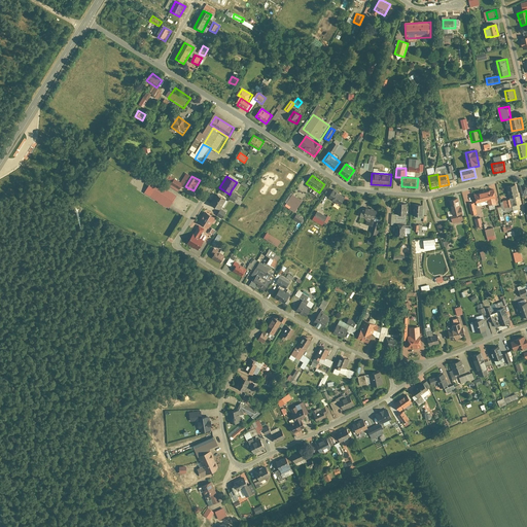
[(153,180),(145,194),(170,210),(178,197),(153,180)]
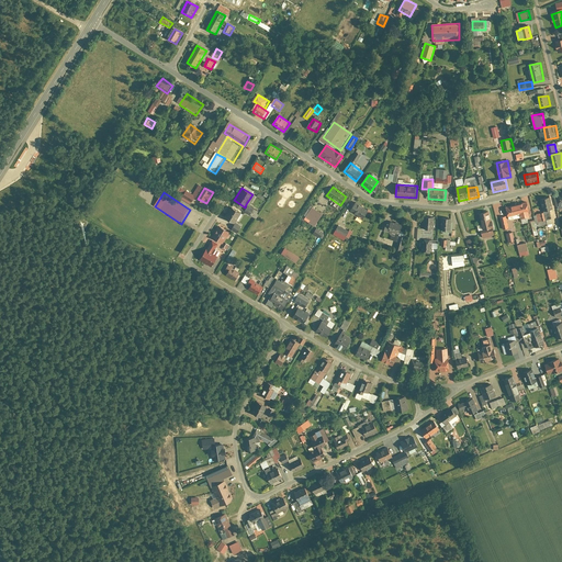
[(184,193),(180,199),(190,206),(194,200),(184,193)]
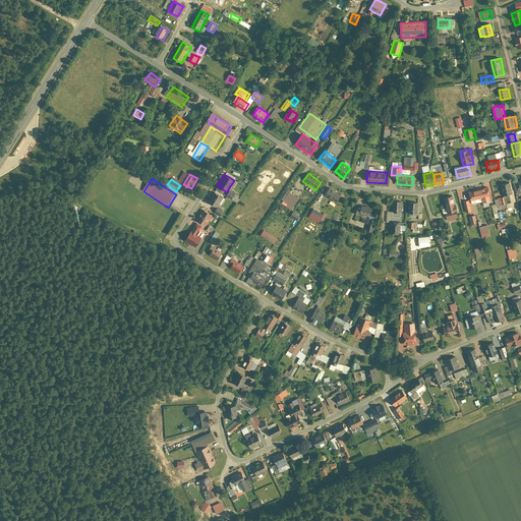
[(510,194),(513,193),(510,182),(501,184),(504,195),(510,194)]
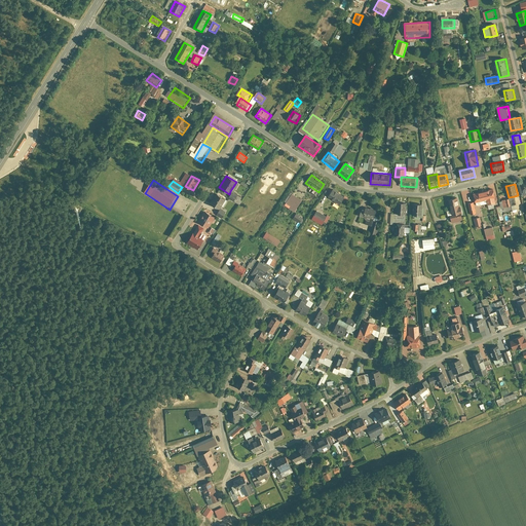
[(339,204),(345,197),(333,189),(328,196),(339,204)]
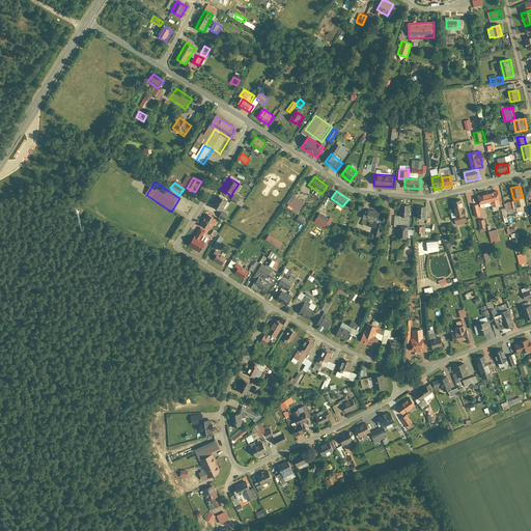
[(497,191),(477,196),(480,204),(491,201),(492,206),(501,204),(497,191)]
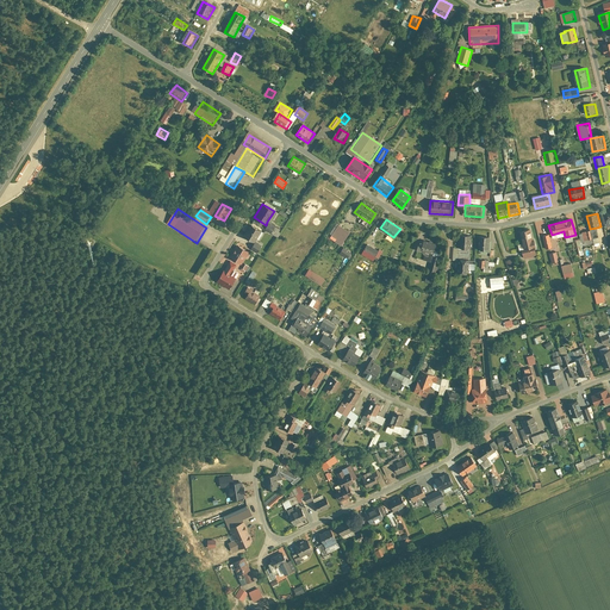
[(275,228),(267,222),(266,225),(263,228),(272,234),(275,228)]
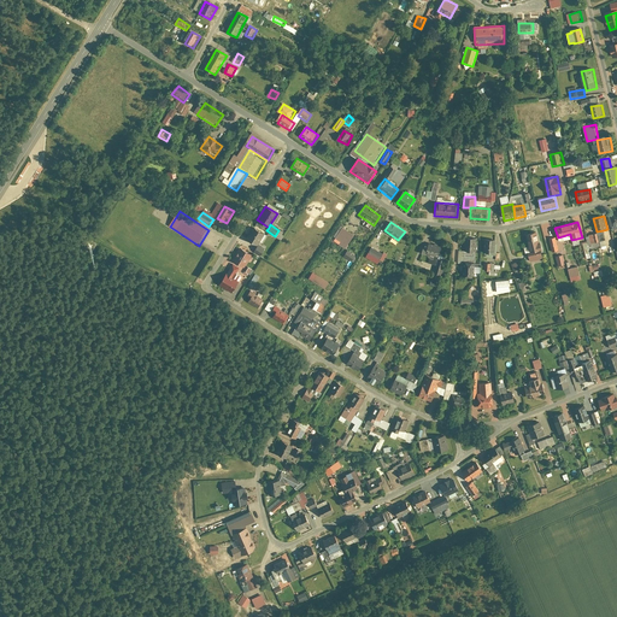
[(258,244),(264,234),(253,225),(245,238),(257,245),(258,244)]
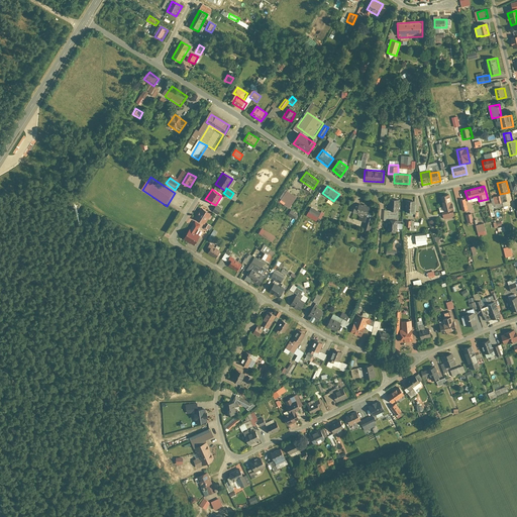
[(284,205),(289,208),(297,197),(287,191),(281,200),(285,203),(284,205)]
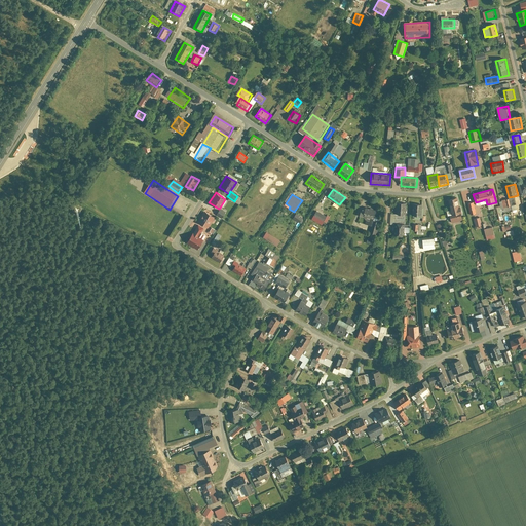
[(461,213),(457,197),(448,199),(452,216),(461,213)]
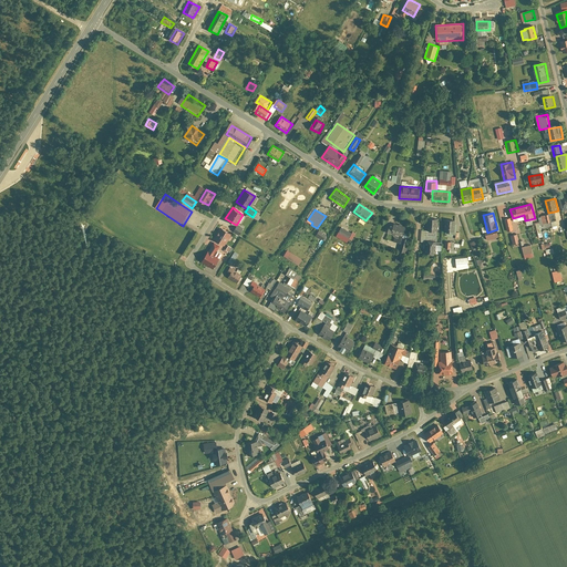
[(543,224),(550,222),(548,214),(542,216),(543,224)]
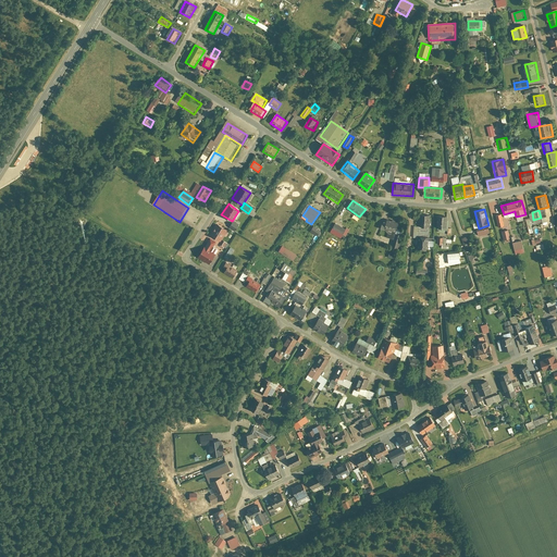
[(429,227),(430,214),(420,214),(419,226),(429,227)]
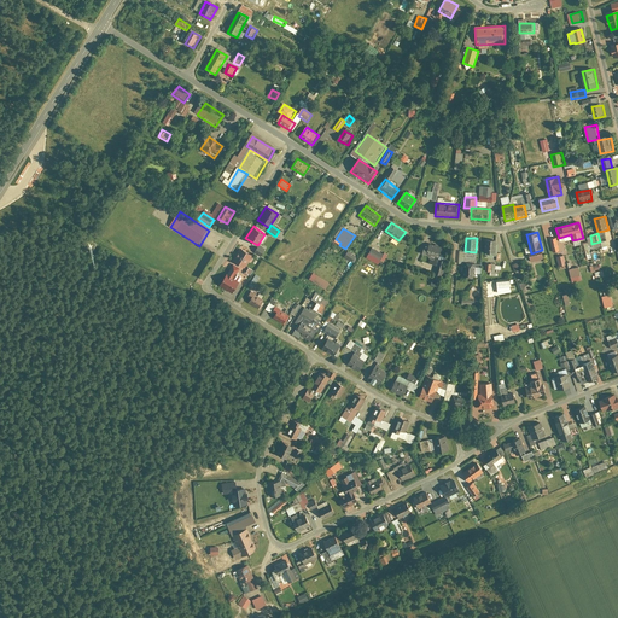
[(496,254),(496,240),(484,239),(484,252),(496,254)]
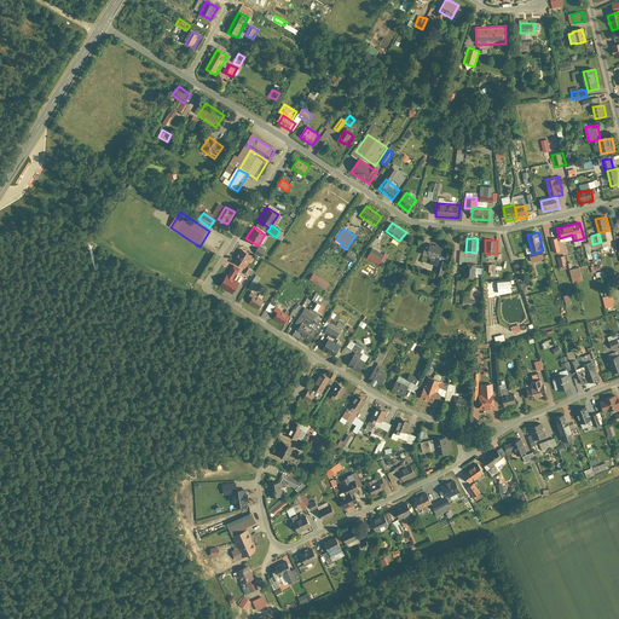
[(427,254),(440,258),(443,246),(429,242),(427,254)]
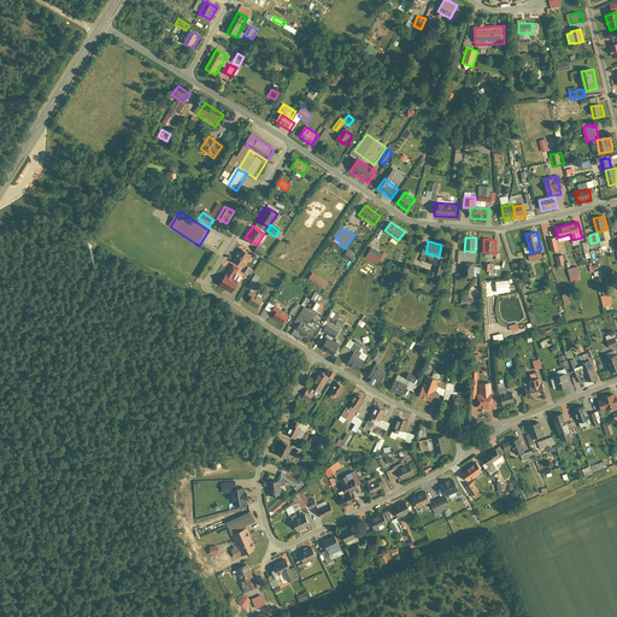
[(265,248),(258,244),(257,245),(253,251),(260,256),(265,248)]
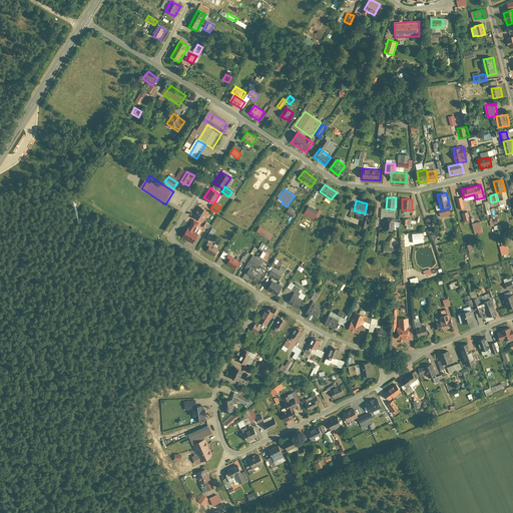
[(209,212),(199,205),(192,215),(203,222),(209,212)]
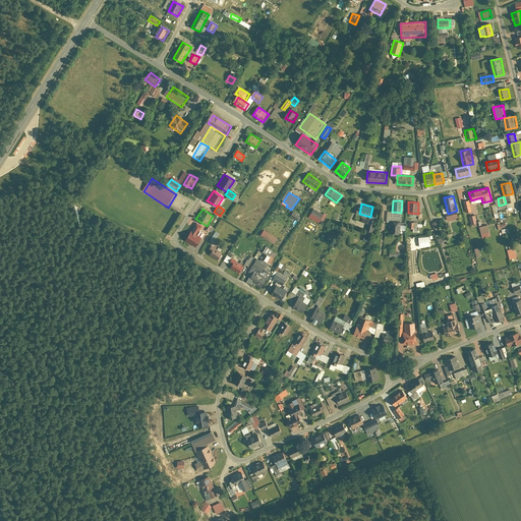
[(320,222),(324,215),(314,209),(310,216),(320,222)]
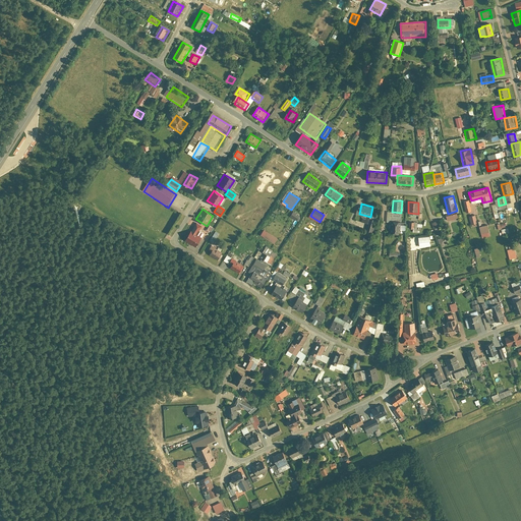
[(296,220),(299,215),(293,211),(290,216),(296,220)]
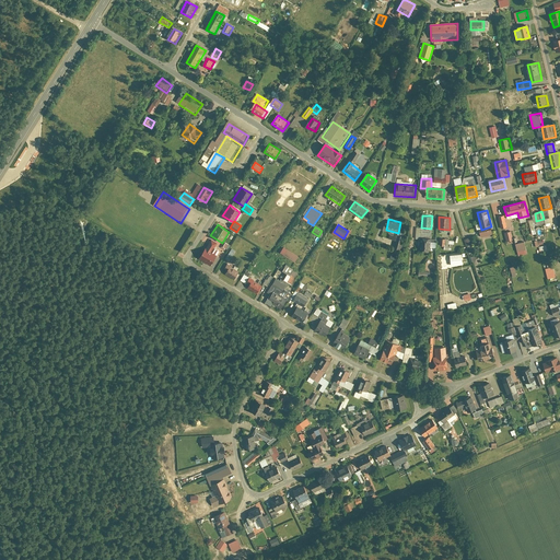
[(431,240),(431,229),(421,228),(416,226),(415,238),(420,238),(431,240)]
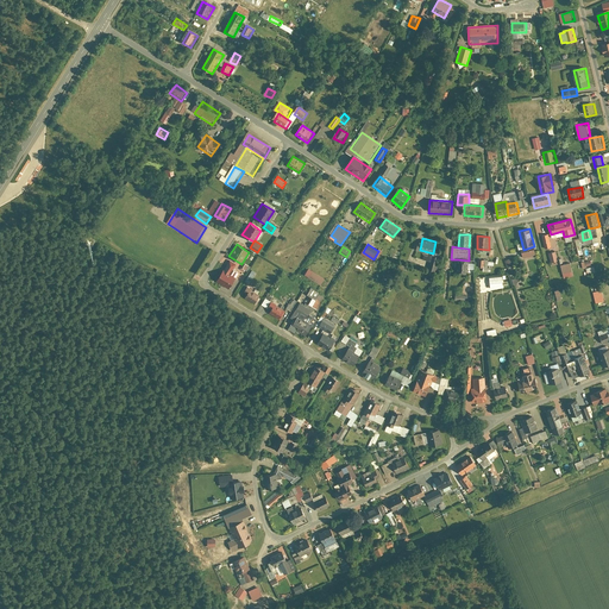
[(537,255),(534,246),(523,250),(521,250),(523,258),(537,255)]
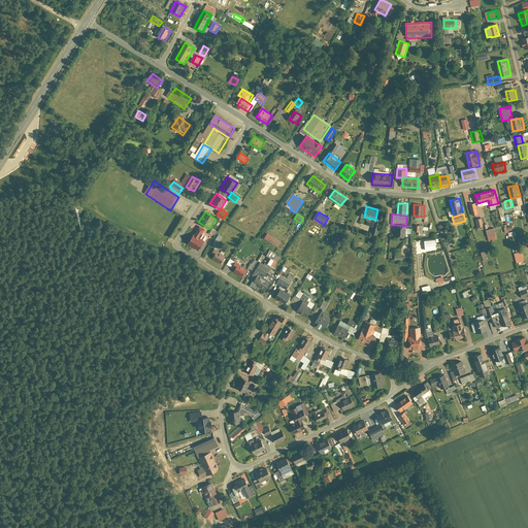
[(371,233),(378,235),(382,223),(374,221),(371,233)]
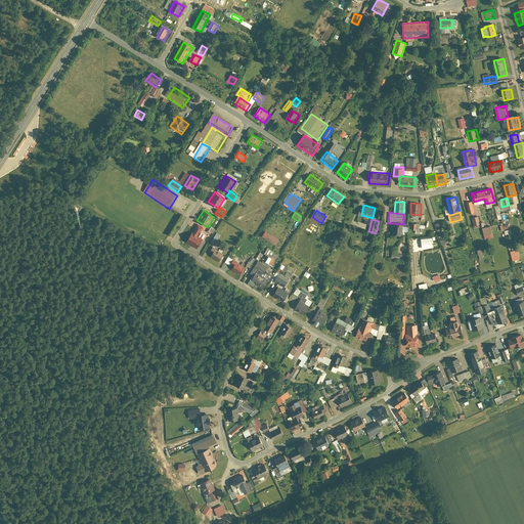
[(403,224),(393,223),(392,234),(402,235),(403,224)]
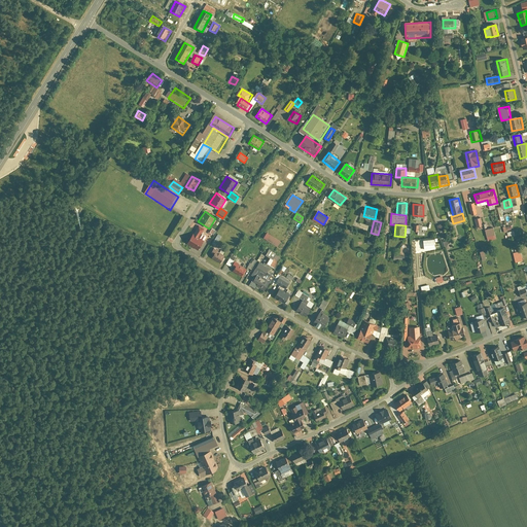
[(204,229),(199,225),(186,243),(197,250),(203,240),(199,237),(204,229)]
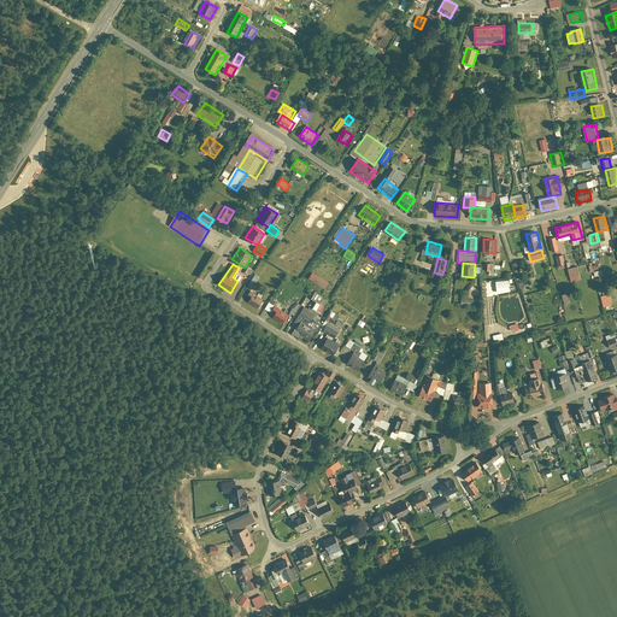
[(571,282),(581,280),(577,265),(568,269),(571,282)]
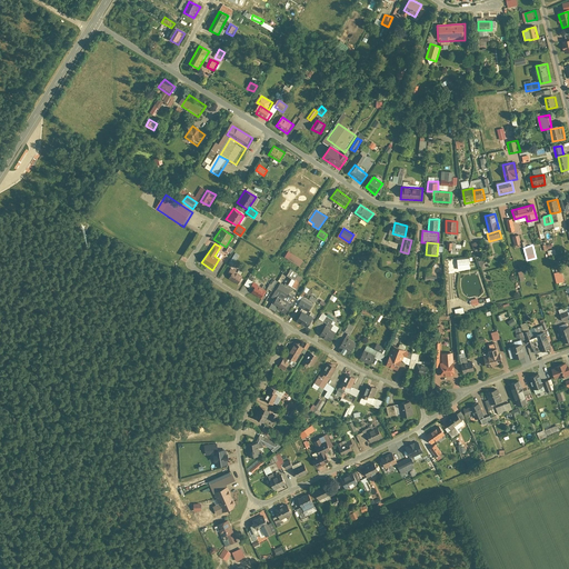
[(285,258),(300,267),(303,260),(288,251),(285,258)]
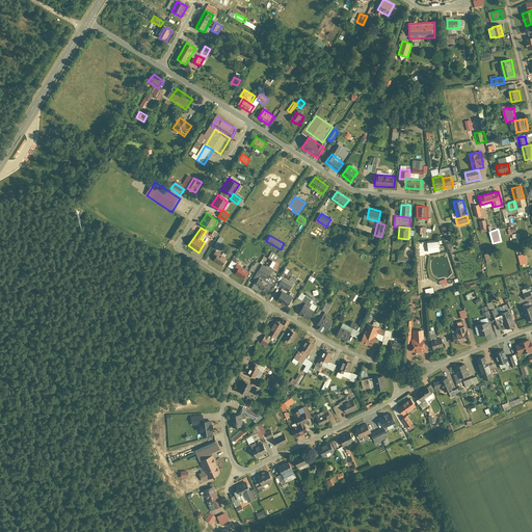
[(214,245),(217,247),(222,240),(219,238),(214,245)]
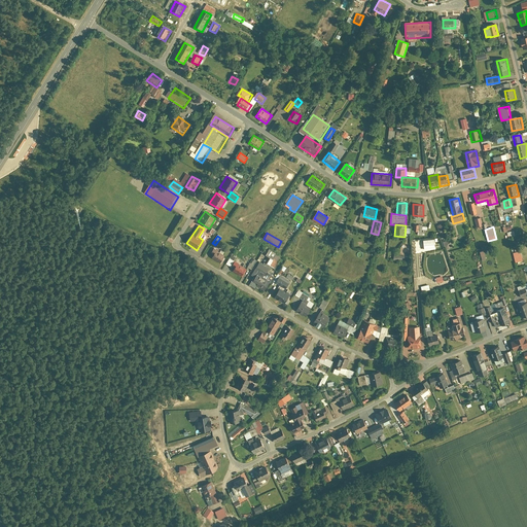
[(437,249),(437,239),(426,240),(426,250),(437,249)]
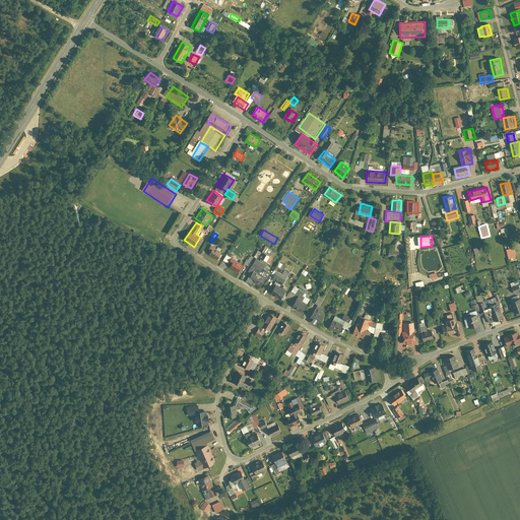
[(209,254),(217,259),(221,252),(213,247),(211,251),(209,254)]
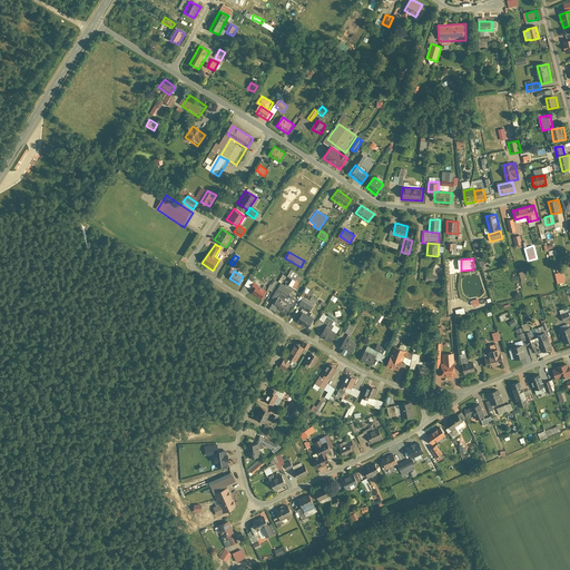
[(558,284),(566,282),(562,271),(554,273),(558,284)]
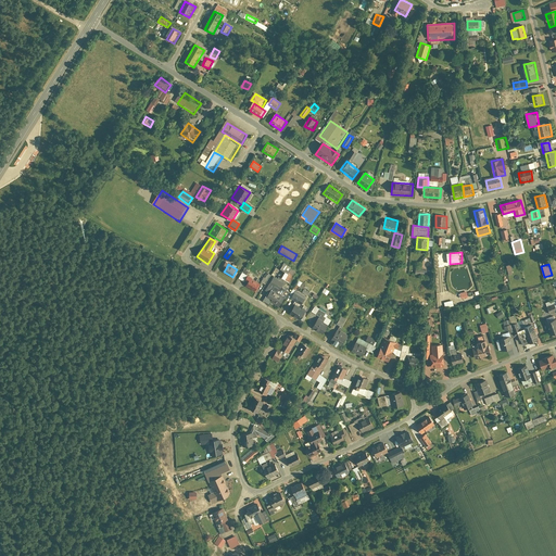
[(239,277),(244,280),(248,276),(248,275),(242,272),(239,277)]
